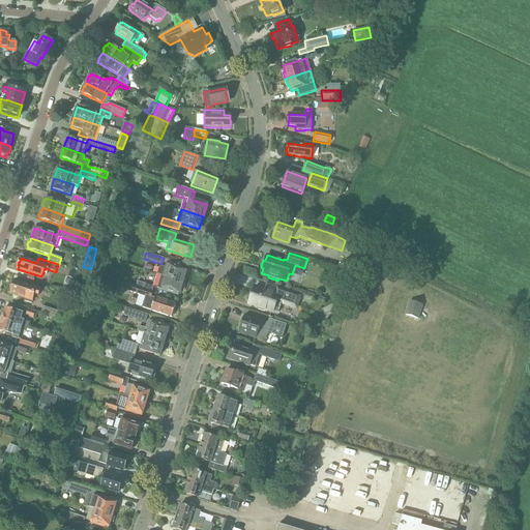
[(159,268),(157,273),(182,281),(186,269),(170,264),(167,263),(165,267),(162,267),(159,268)]
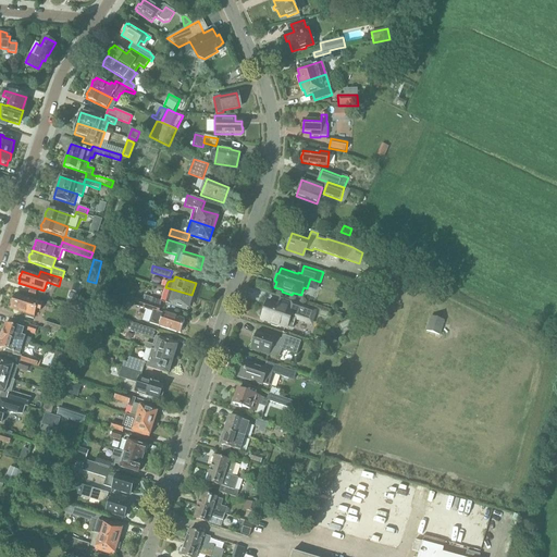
[(95,292),(85,283),(82,287),(91,296),(95,292)]
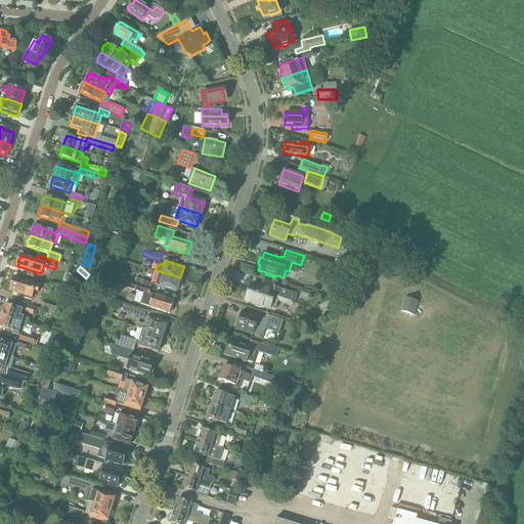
[(180,277),(156,270),(156,271),(160,272),(156,286),(160,287),(160,286),(176,291),(180,277)]
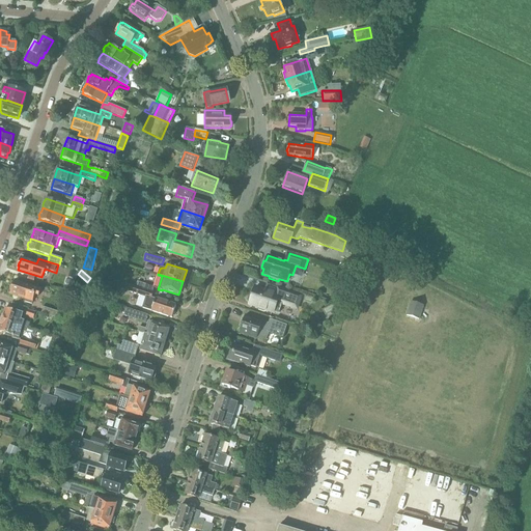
[(31,304),(33,301),(34,295),(38,296),(40,290),(14,281),(9,292),(26,298),(25,302),(31,304)]
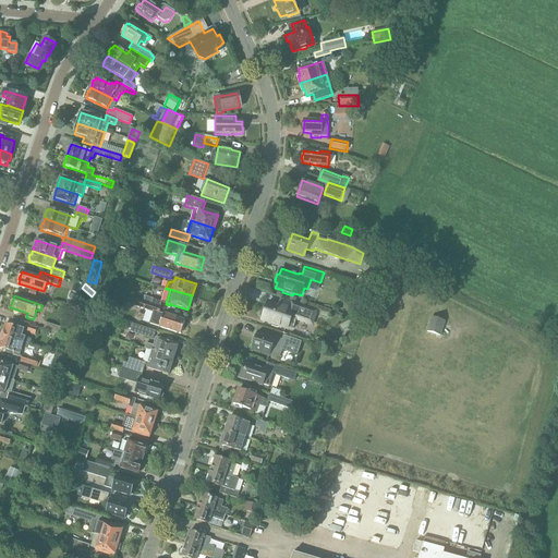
[(145,296),(144,301),(149,302),(149,303),(158,306),(159,305),(160,306),(162,302),(145,296)]
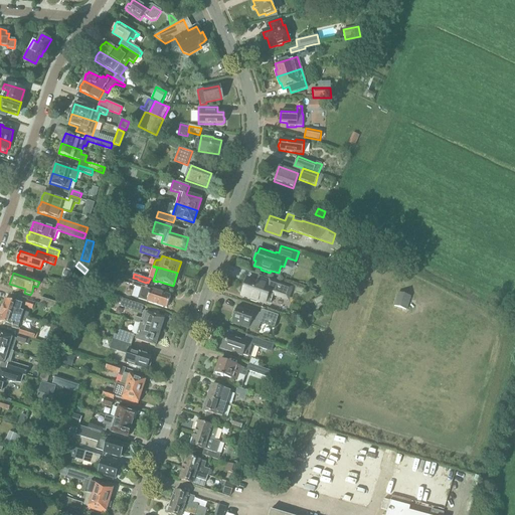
[(138,279),(133,278),(132,279),(126,277),(124,283),(141,289),(138,299),(147,302),(147,301),(166,307),(170,296),(150,290),(147,289),(149,285),(148,284),(148,283),(147,282),(146,283),(138,280),(138,279)]
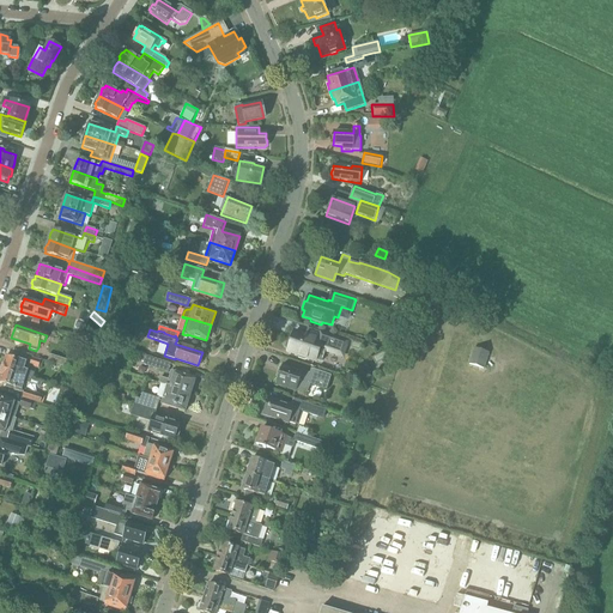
[(287,341),(285,346),(286,349),(289,349),(287,352),(297,356),(299,358),(305,360),(308,358),(315,360),(316,359),(322,362),(322,359),(325,353),(341,358),(344,353),(347,340),(320,331),(317,338),(295,331),(291,341),(289,340),(287,341)]
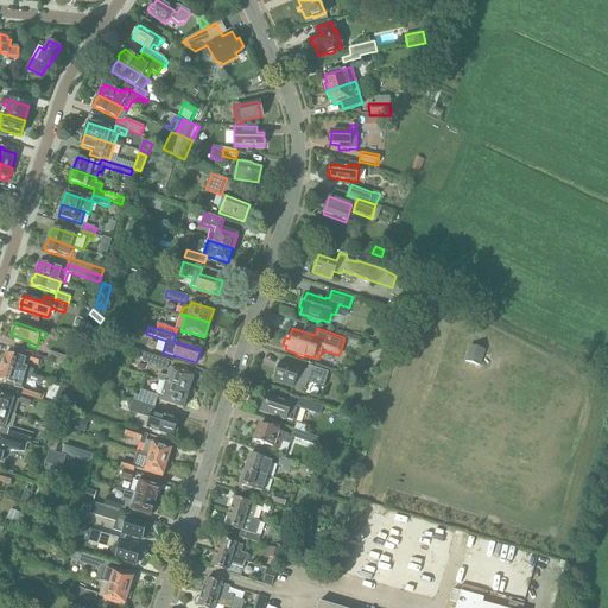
[(470,346),(466,361),(481,366),(486,350),(470,346)]
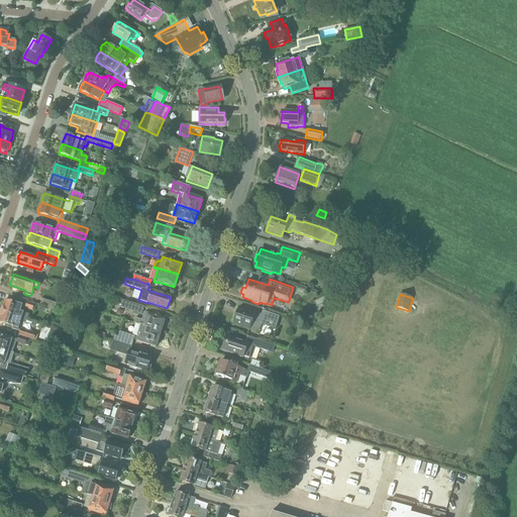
[(325,297),(317,300),(320,306),(328,303),(325,297)]
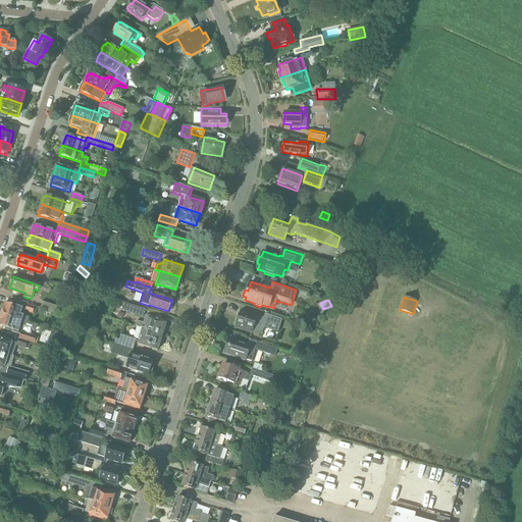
[(12,303),(11,305),(5,302),(2,313),(28,322),(29,317),(19,315),(22,306),(12,303)]
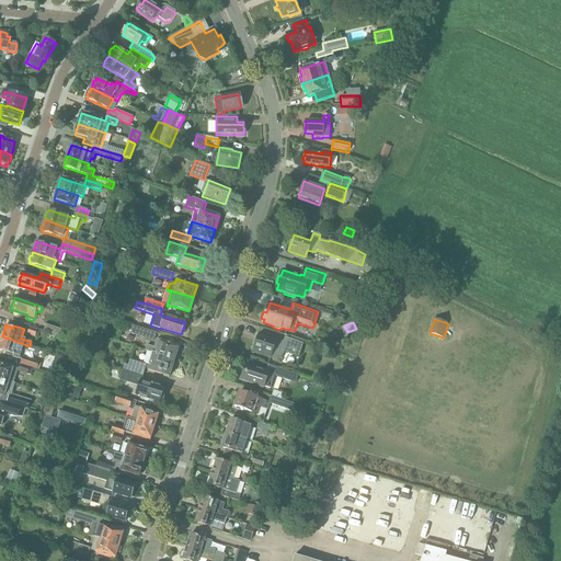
[(64,338),(66,331),(46,324),(44,331),(64,338)]
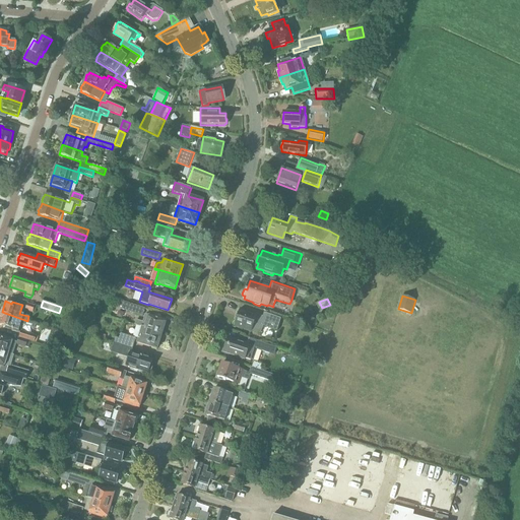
[(142,316),(144,309),(124,302),(121,310),(142,316)]
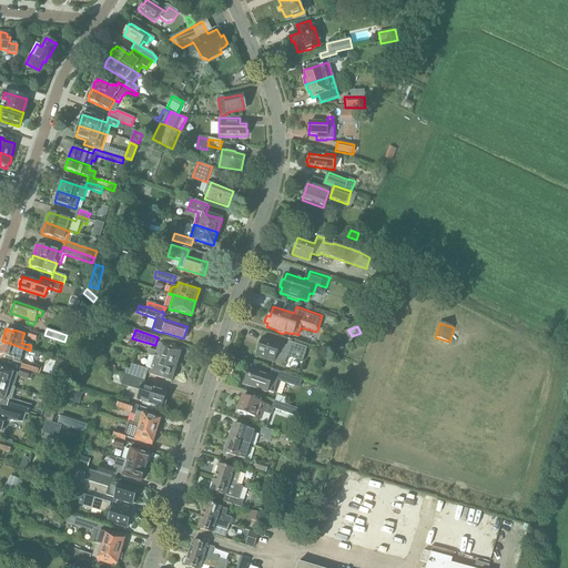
[(39,334),(30,331),(28,338),(36,341),(38,342),(40,335),(39,334)]
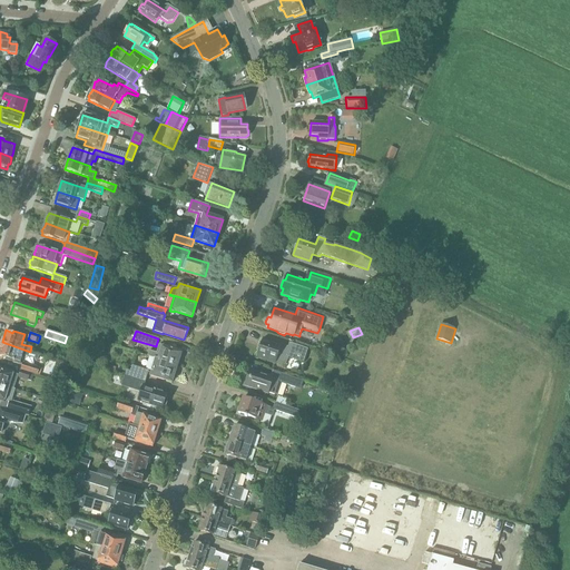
[(281,346),(263,341),(257,355),(275,362),(285,364),(287,356),(303,362),(307,350),(292,344),(291,350),(281,346)]
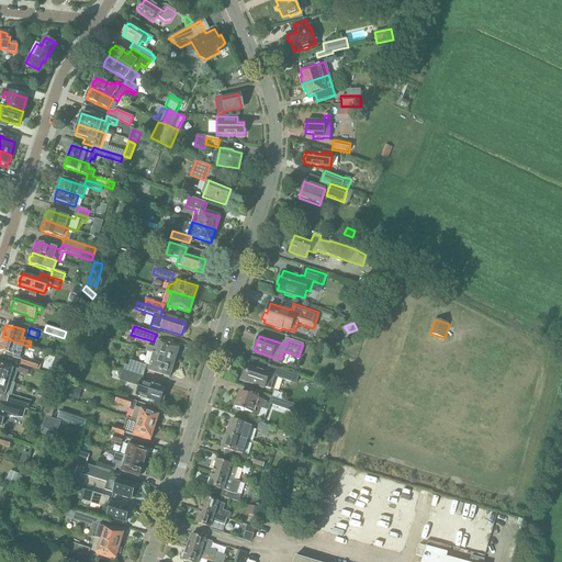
[(38,350),(30,347),(2,337),(0,343),(0,349),(6,352),(4,355),(19,359),(22,350),(37,355),(38,350)]
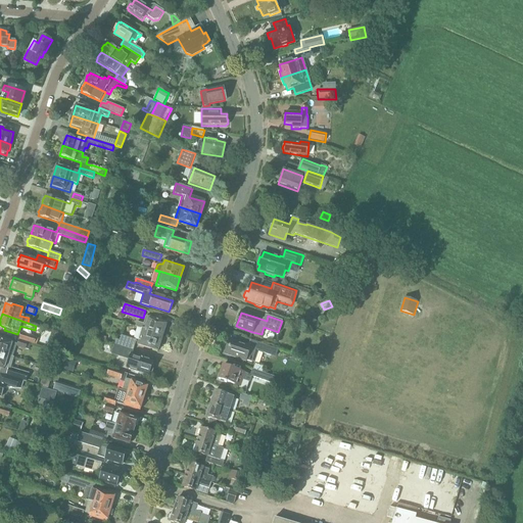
[(146,317),(144,323),(137,321),(136,326),(142,328),(162,334),(165,323),(146,317)]
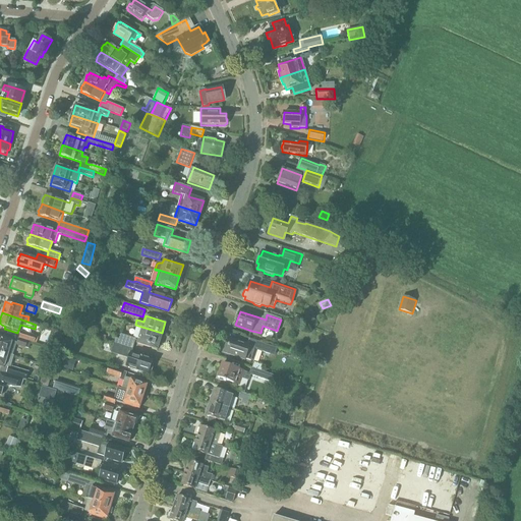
[(162,333),(141,327),(136,342),(157,349),(162,333)]
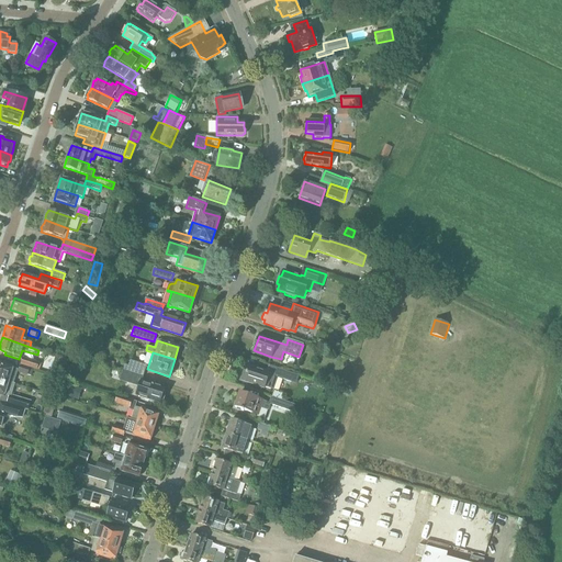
[(41,364),(40,364),(40,363),(23,358),(21,366),(37,370),(40,371),(41,364)]
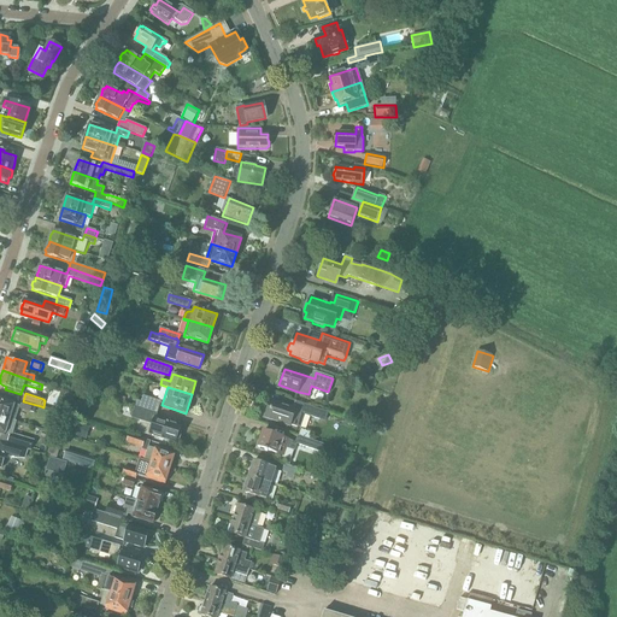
[(136,399),(135,405),(140,407),(140,409),(157,413),(160,401),(142,395),(141,400),(136,399)]
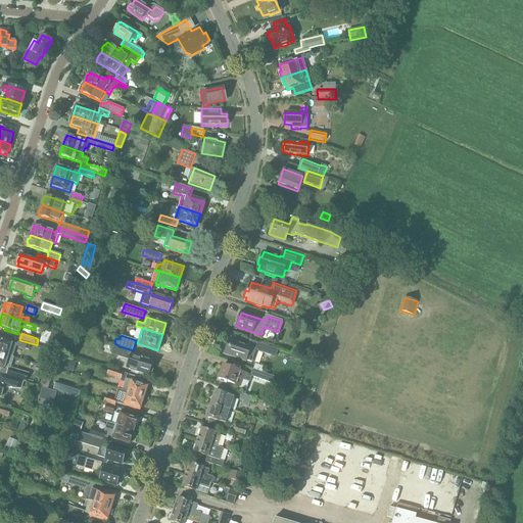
[(16,345),(11,343),(0,339),(0,352),(12,358),(16,345)]
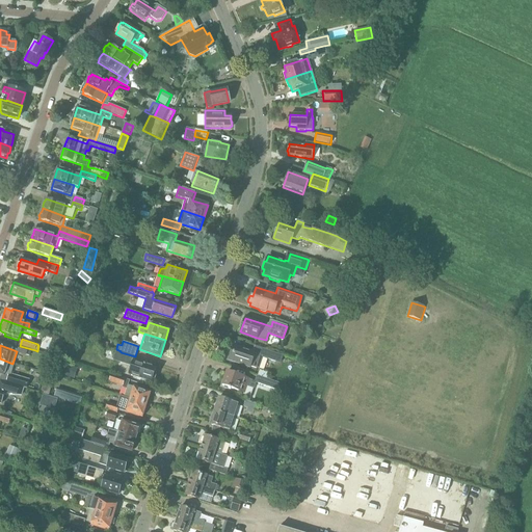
[(236,345),(234,350),(232,349),(229,361),(249,368),(250,366),(257,368),(260,356),(278,363),(281,354),(253,345),(250,352),(244,350),(245,348),(236,345)]
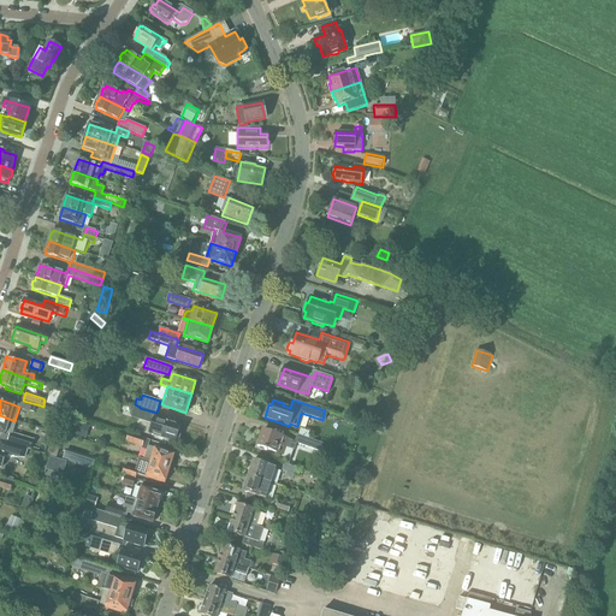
[(23,401),(21,409),(35,414),(37,406),(23,401)]
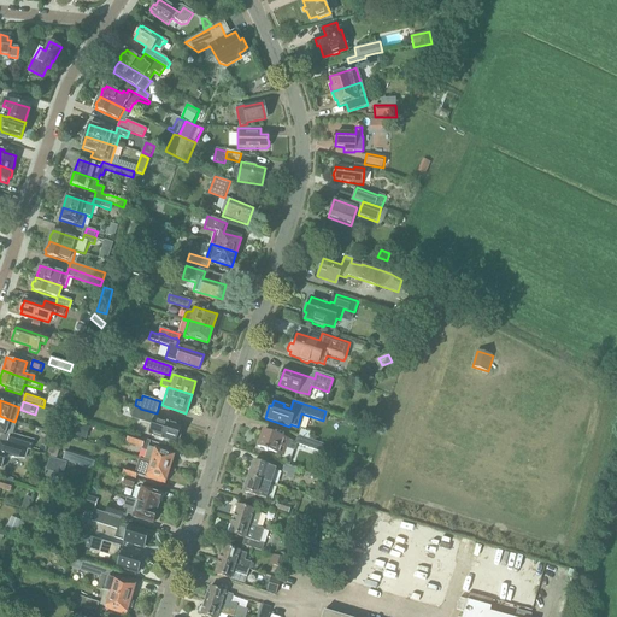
[(140,407),(135,405),(130,417),(152,424),(148,433),(157,435),(165,438),(164,441),(174,444),(174,441),(176,441),(177,440),(178,440),(181,434),(178,434),(181,427),(162,421),(154,419),(157,413),(140,409),(140,407)]
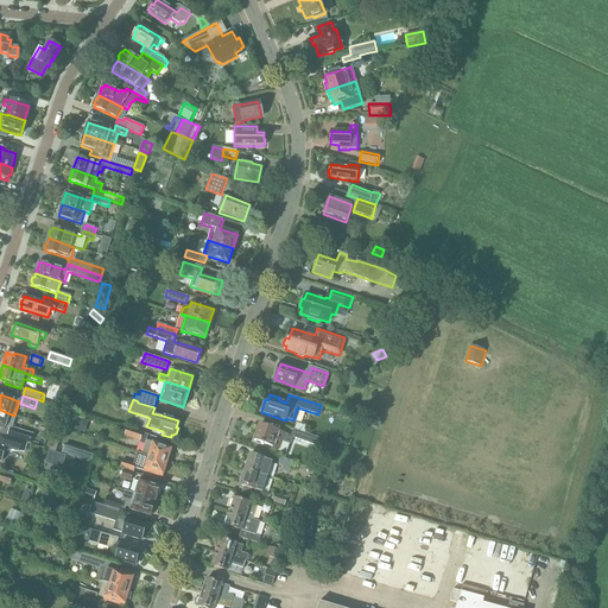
[(12,429),(17,416),(16,416),(14,416),(0,410),(0,425),(5,428),(11,429),(12,429)]
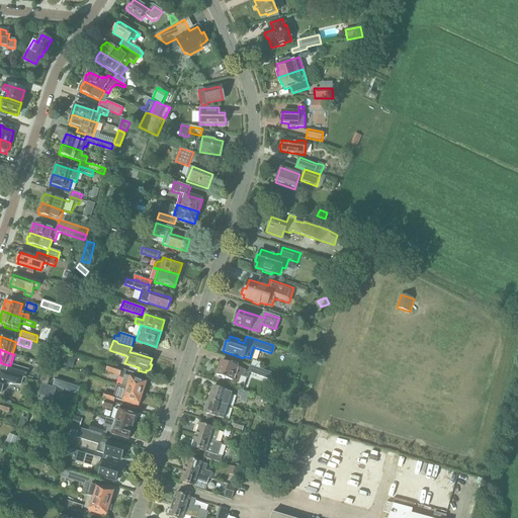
[(71,368),(74,359),(61,355),(58,364),(71,368)]
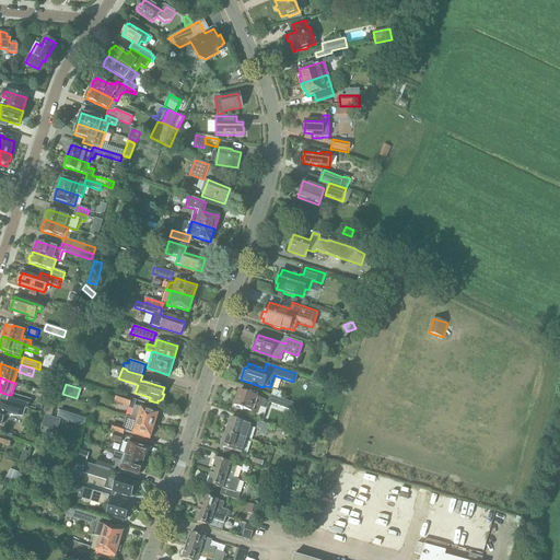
[(267,409),(269,404),(268,403),(263,400),(263,399),(256,397),(238,391),(233,406),(258,415),(260,407),(267,409)]
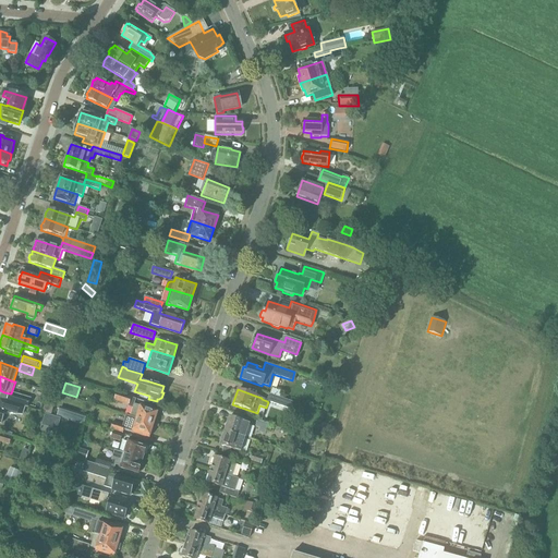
[(133,398),(124,396),(117,392),(114,400),(129,404),(128,407),(133,408),(130,416),(132,417),(153,423),(157,411),(140,405),(140,403),(135,402),(136,399),(133,399),(133,398)]
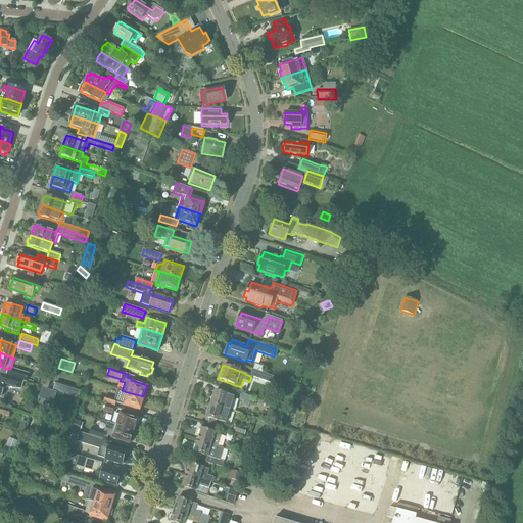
[(9,369),(7,376),(25,381),(27,374),(10,369),(9,369)]
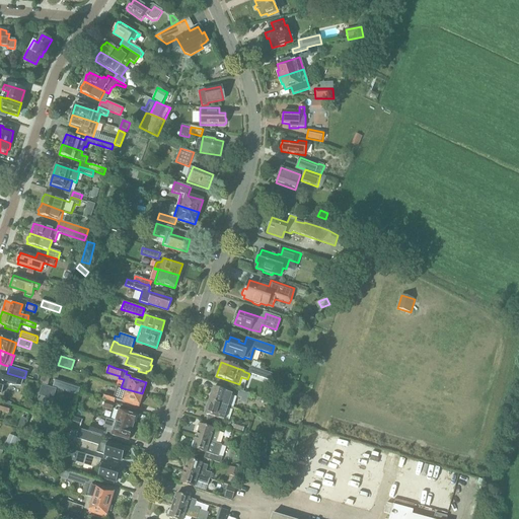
[(271,381),(273,374),(250,367),(248,373),(249,374),(271,381)]
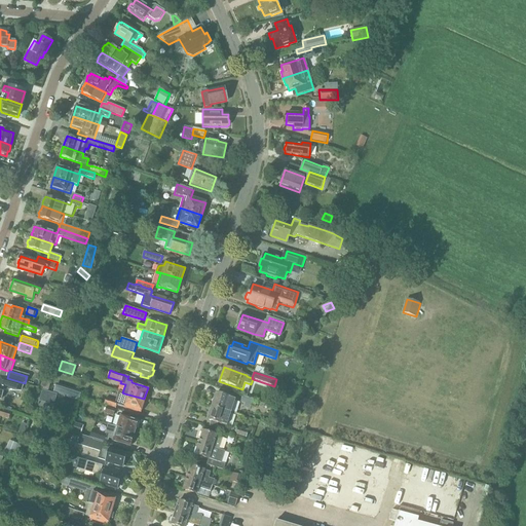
[(12,396),(15,386),(23,388),(25,383),(7,378),(4,377),(1,385),(0,384),(0,398),(1,398),(3,391),(12,396)]
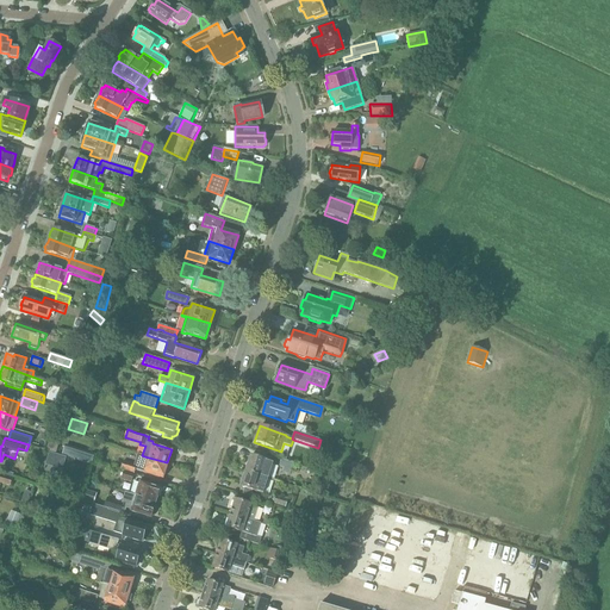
[(63,458),(49,453),(45,465),(61,470),(63,458)]
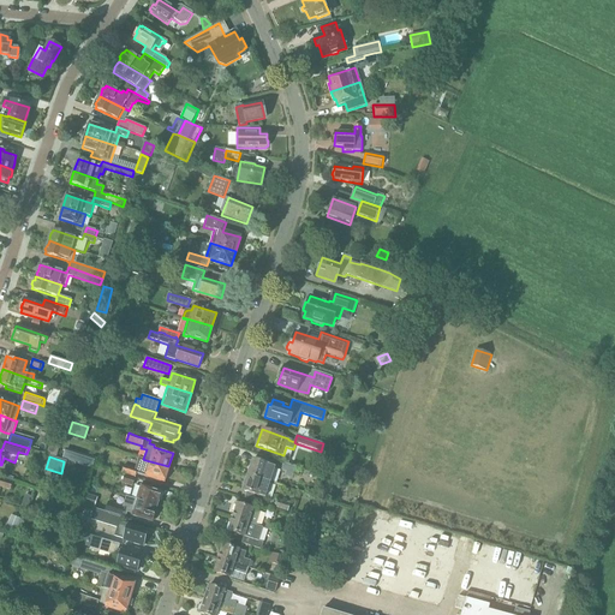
[(136,470),(138,470),(137,473),(147,477),(147,475),(163,481),(168,466),(145,460),(143,459),(139,458),(136,470)]
